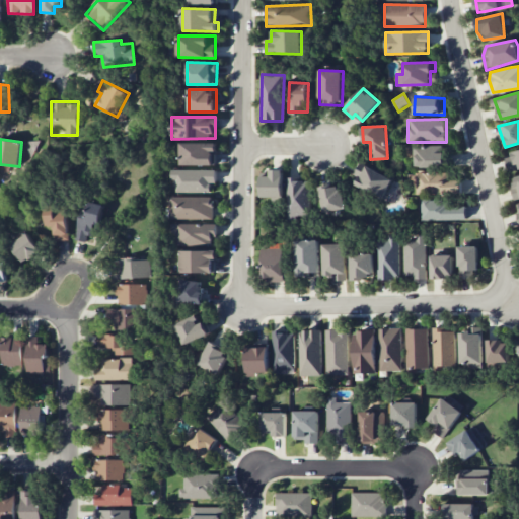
[(216,143),(176,143),(176,153),(181,153),(181,165),(216,165),(216,143)]
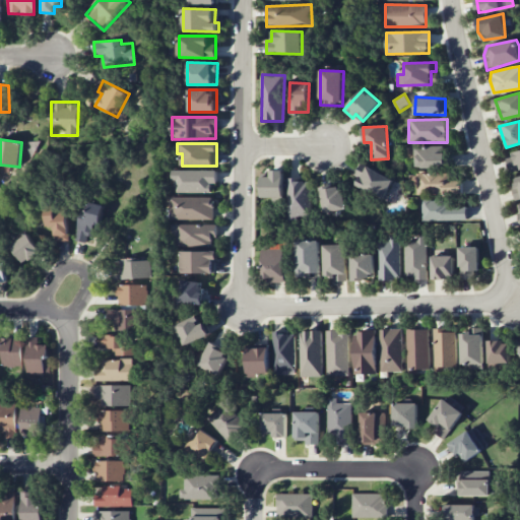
[(415,168),(446,168),(445,145),(415,146),(415,168)]
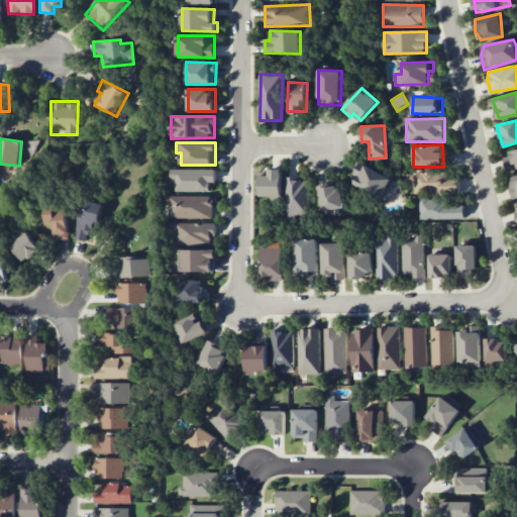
[(508,152),(516,150),(516,169),(508,171),(504,158),(508,152)]
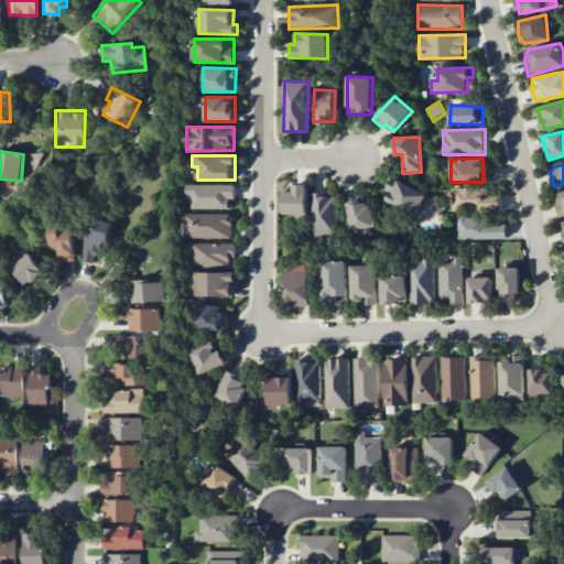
[(383,204),(419,215),(425,192),(397,183),(396,185),(389,184),(383,204)]
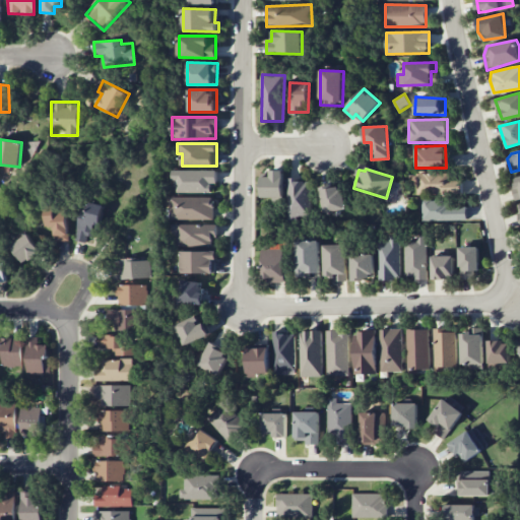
[(177,192),(211,193),(211,183),(217,183),(217,171),(173,170),(172,180),(177,180),(177,192)]
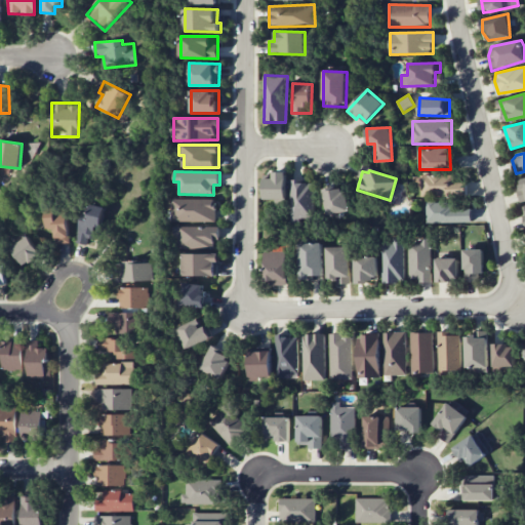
[(264,199),(286,199),(286,172),(273,171),(273,178),(265,177),(264,199)]
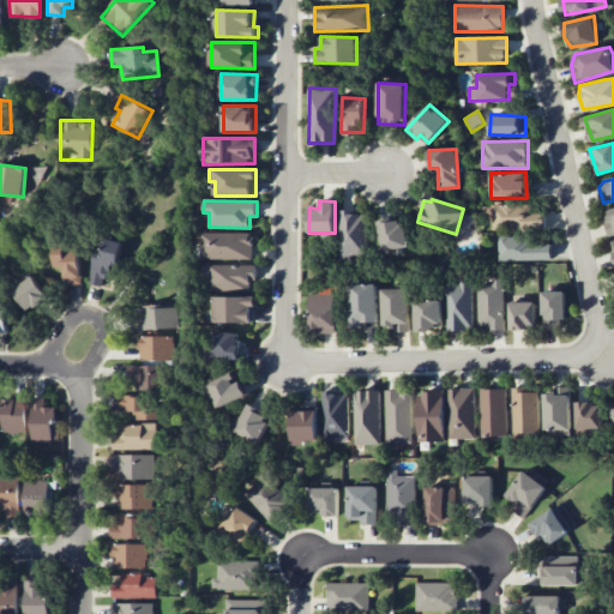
[(546,228),(546,212),(533,214),(533,204),(492,205),(493,230),(546,228)]
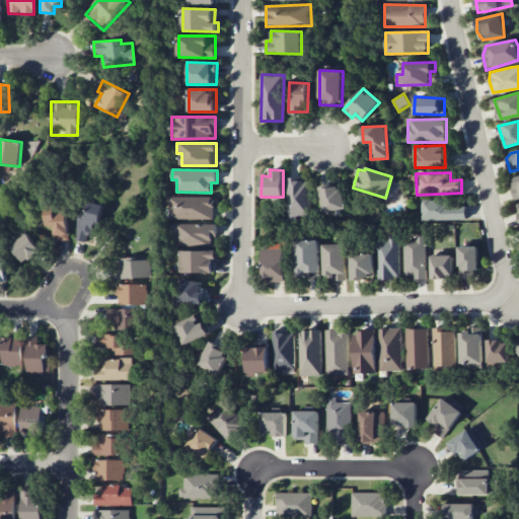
[(310,178),(288,178),(288,215),(309,215),(310,178)]
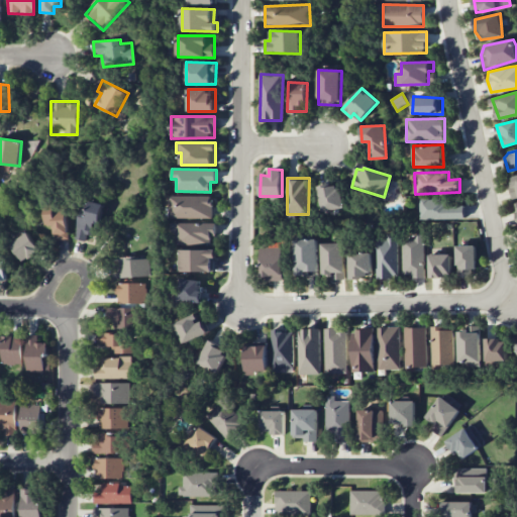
[(343,209),(341,185),(319,187),(321,212),(343,209)]
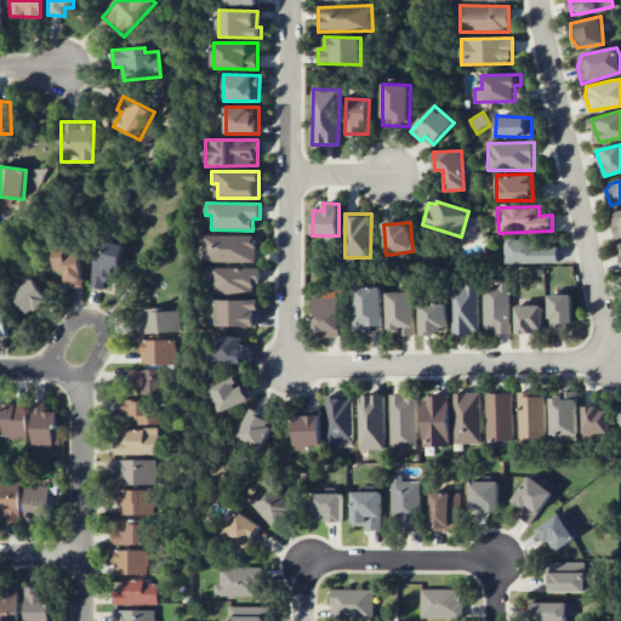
[(204,262),(256,262),(256,237),(204,235),(204,262)]
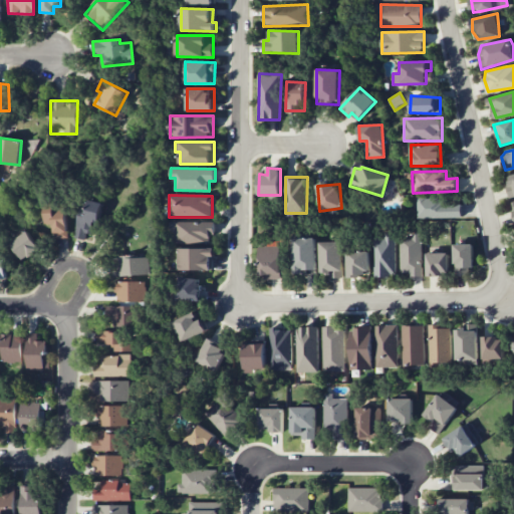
[(462,218),(462,199),(418,200),(418,218),(462,218)]
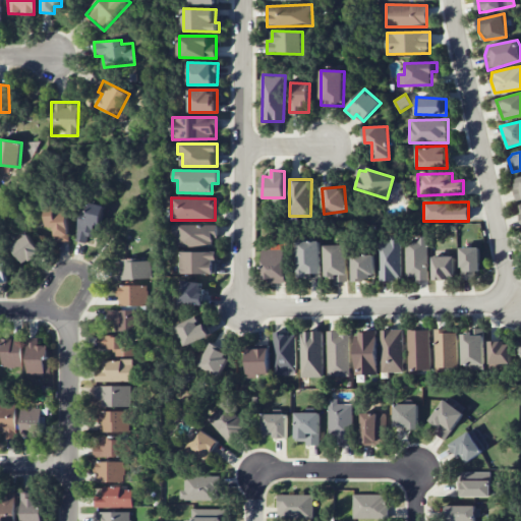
[(91,211),(81,209),(76,241),(95,244),(101,205),(91,204),(91,211)]
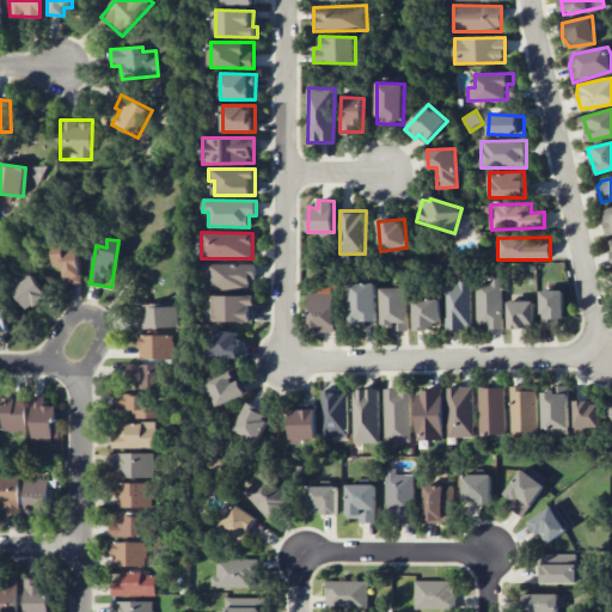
[(63,267),(65,285),(80,283),(79,245),(55,245),(55,267),(63,267)]
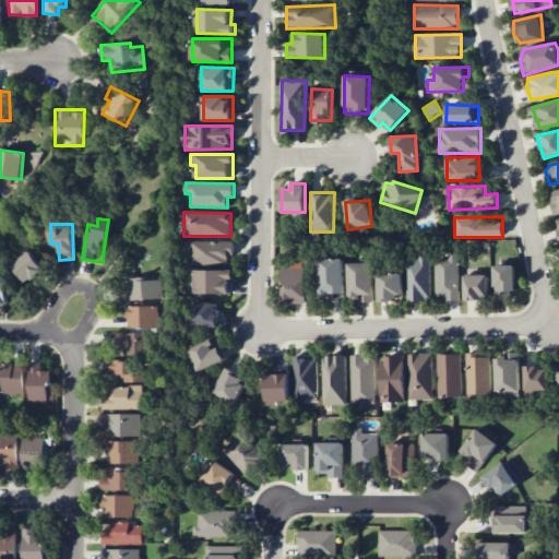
[(233,241),(187,240),(186,262),(232,263),(233,241)]
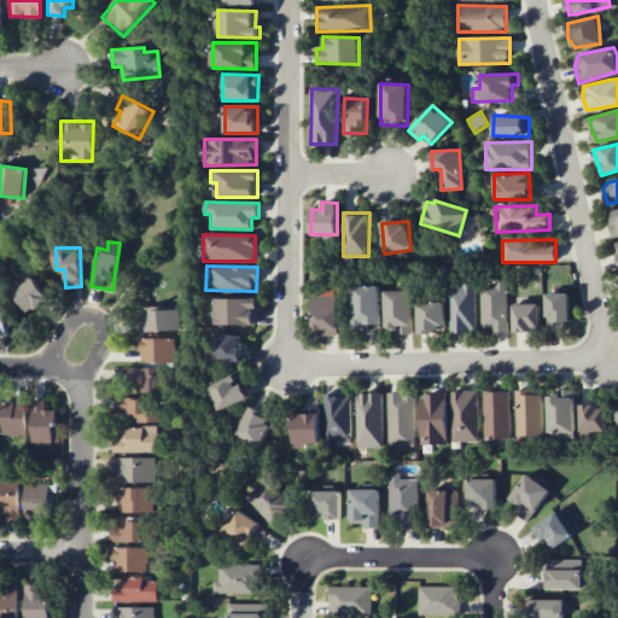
[(13,291),(28,313),(48,299),(34,278),(13,291)]
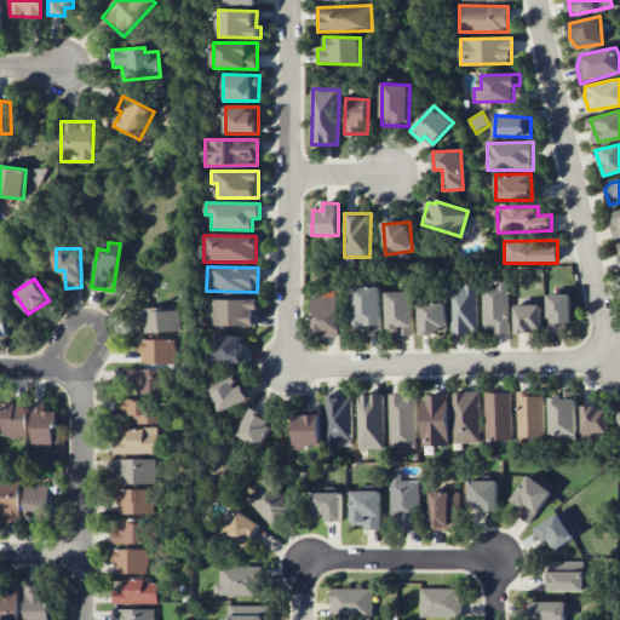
[(477,281),(464,281),(464,286),(451,286),(452,333),(477,333),(477,281)]
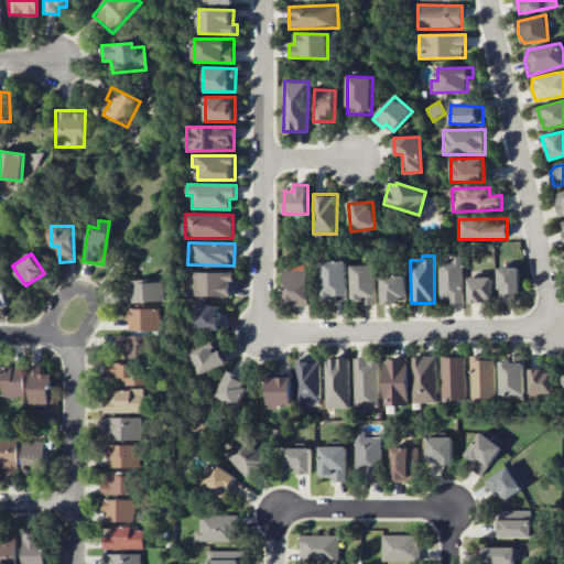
[(464,301),(463,256),(452,256),(452,261),(438,261),(440,302),(464,301)]
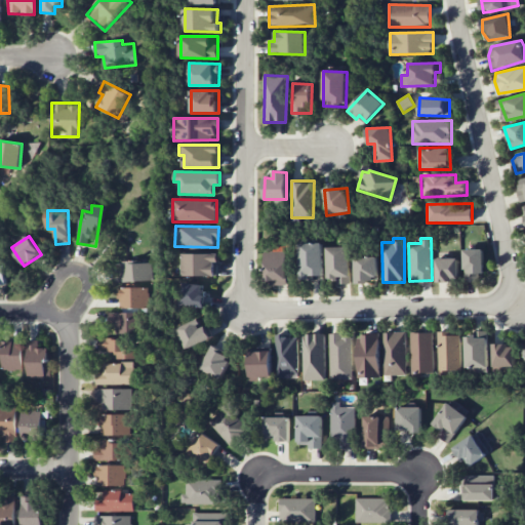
[(323,243),(300,243),(300,278),(323,278),(323,243)]
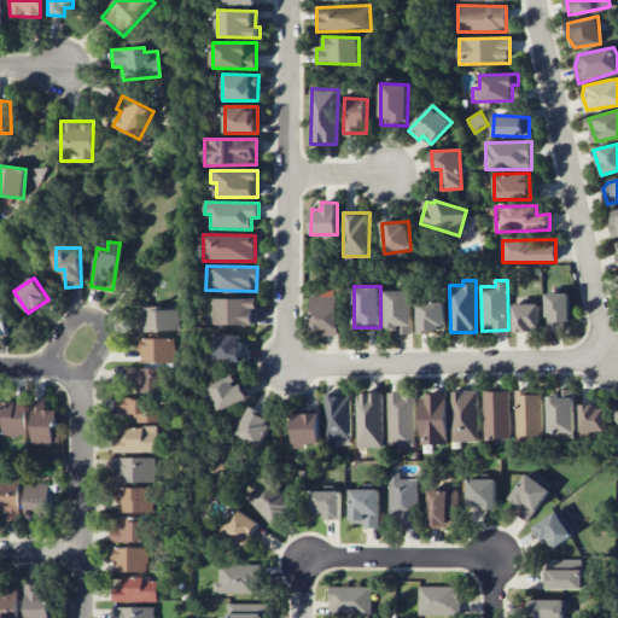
[(413,331),(412,291),(385,291),(386,332),(413,331)]
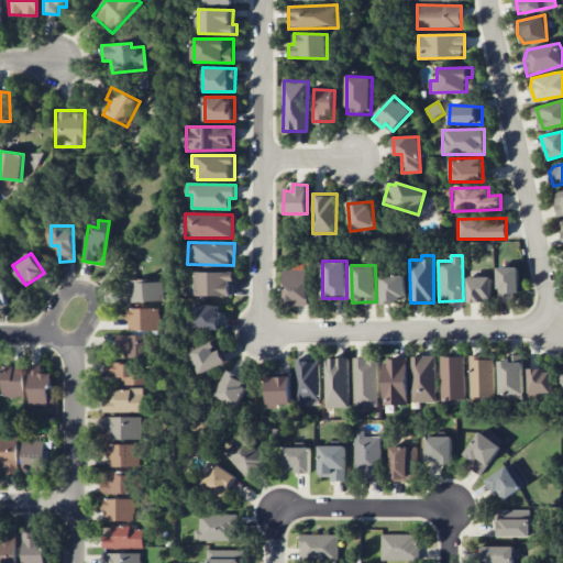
[(519,293),(518,267),(497,268),(498,301),(512,301),(512,294),(519,293)]
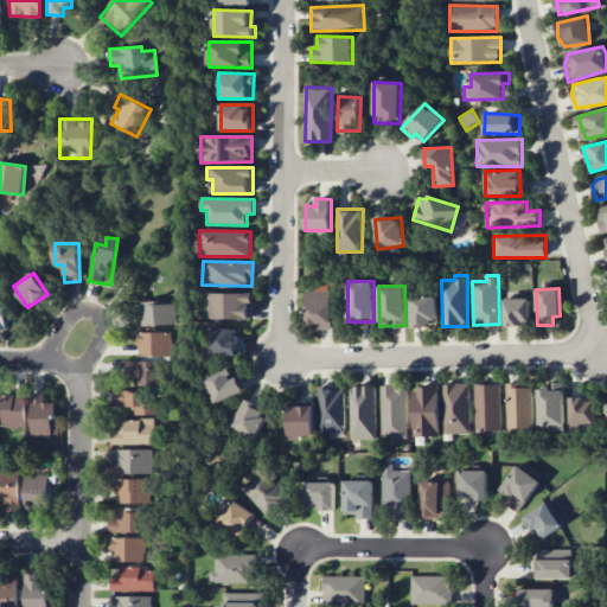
[(306,328),(332,330),(333,291),(307,289),(306,328)]
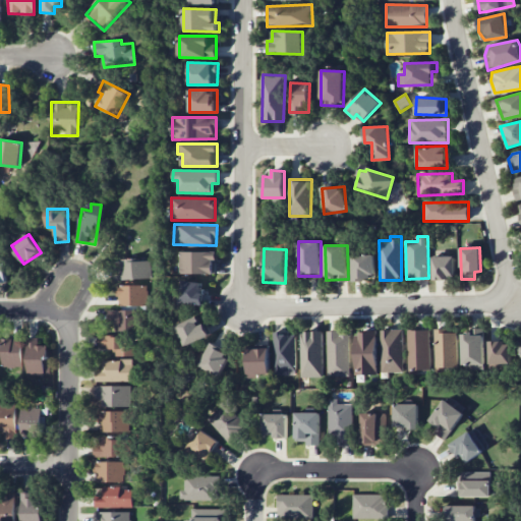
[(182,274),(215,274),(215,259),(218,259),(218,251),(181,252),(182,274)]
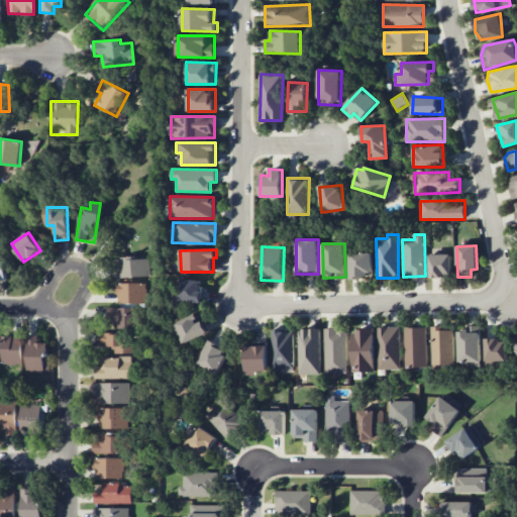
[(372,278),(372,252),(349,253),(350,278),(372,278)]
